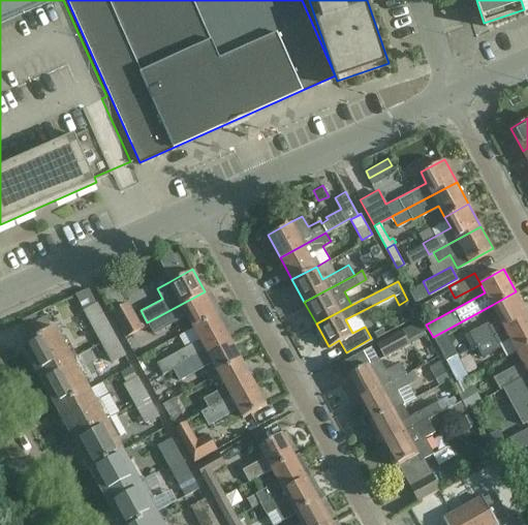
[(193,327),(217,313),(205,291),(147,322),(151,331),(161,325),(162,327),(186,314),(193,327)]
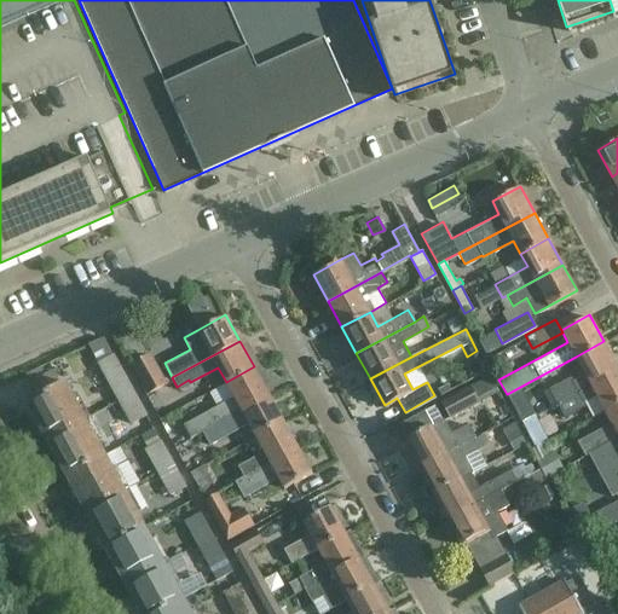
[(556,401),(617,366),(604,341),(576,357),(584,372),(572,380),(570,375),(548,387),(556,401)]
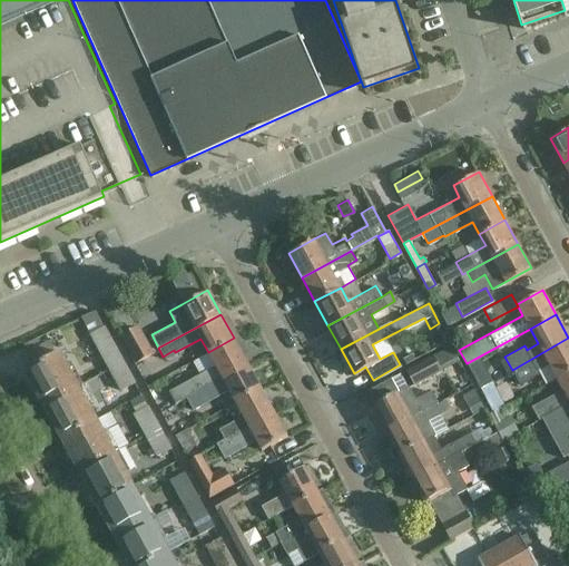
[(135,362),(154,352),(138,323),(119,333),(135,362)]
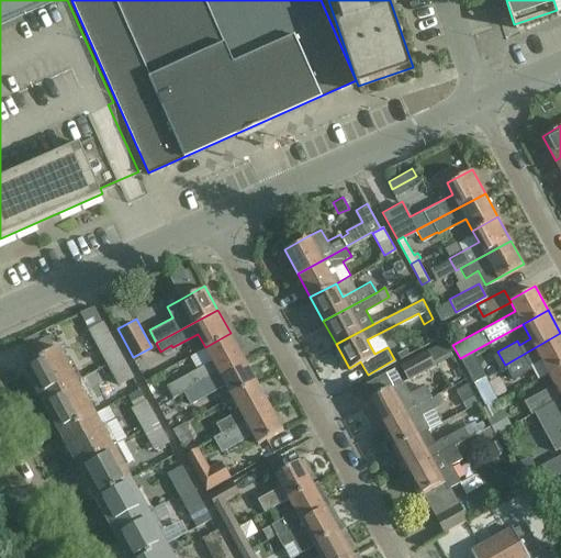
[(108,363),(121,355),(102,321),(89,328),(108,363)]
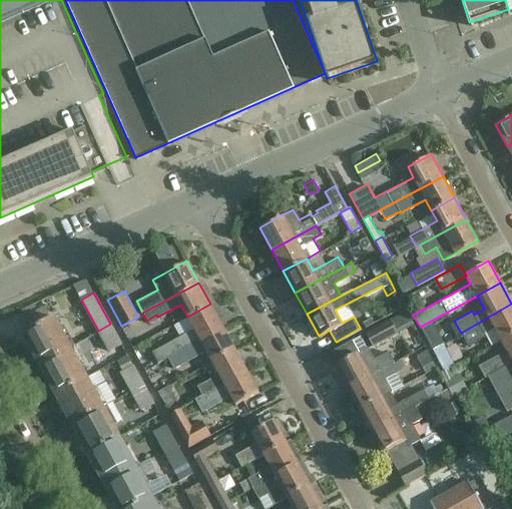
[(210,304),(187,317),(193,329),(156,350),(161,359),(177,350),(188,344),(198,338),(221,325),(210,304)]
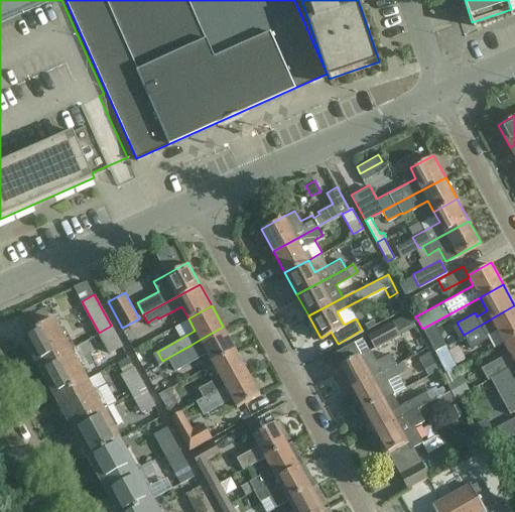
[(503,340),(514,333),(514,306),(514,305),(464,335),(470,346),(487,337),(486,334),(496,328),(503,340)]
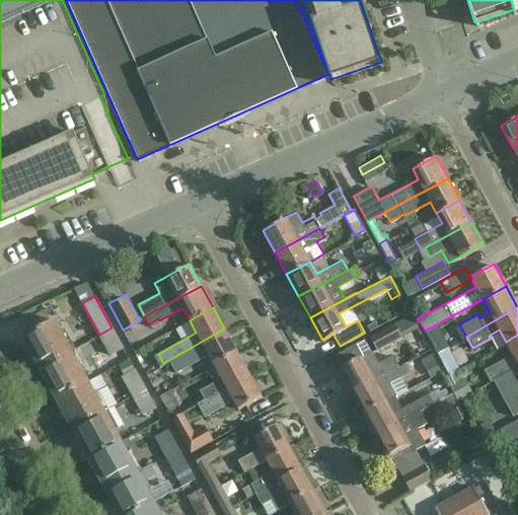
[(417,327),(416,324),(410,314),(370,336),(377,350),(402,337),(402,336),(417,327)]
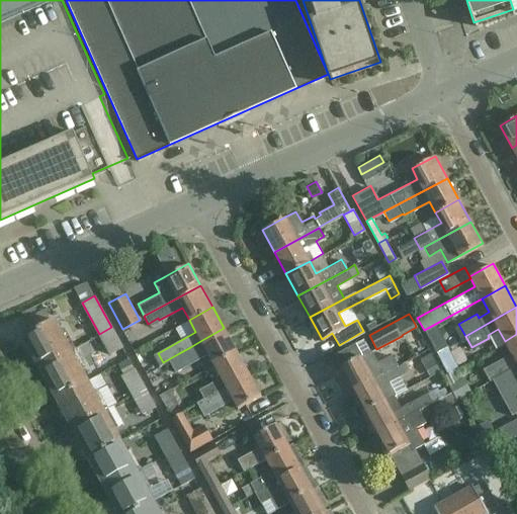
[(38,367),(71,349),(54,319),(21,337),(38,367)]
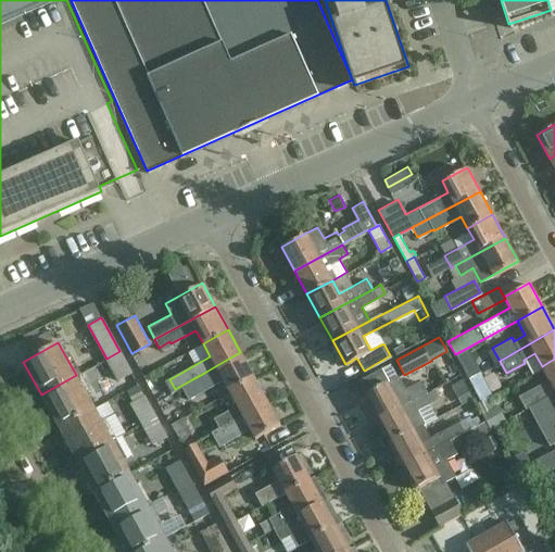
[(120,351),(106,359),(117,378),(130,371),(120,351)]
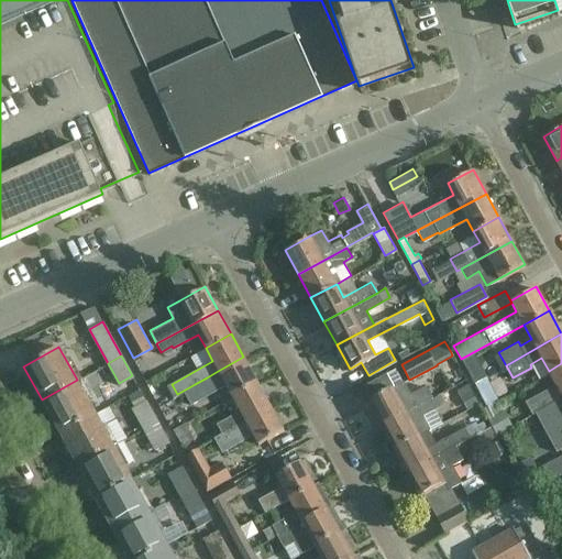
[(256,381),(243,357),(218,371),(231,395),(256,381)]
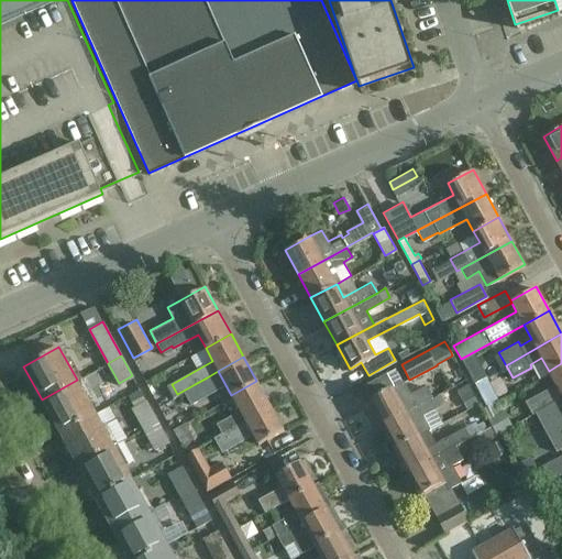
[(561,363),(549,371),(555,384),(524,401),(530,413),(535,410),(538,408),(561,394),(561,363)]
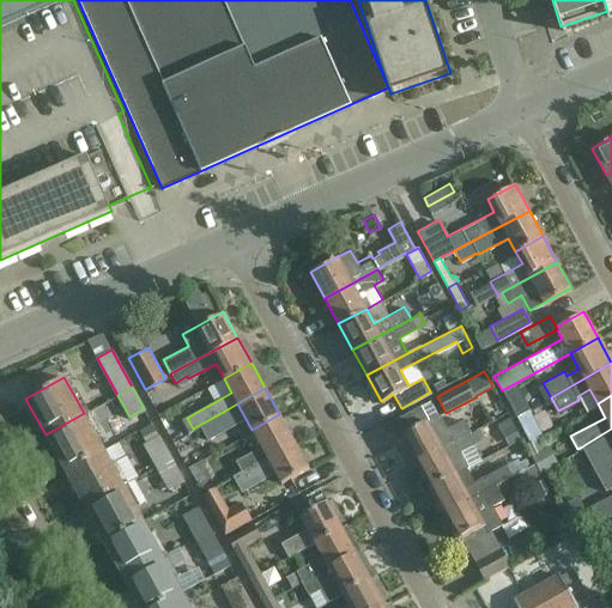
[(98,413),(109,433),(123,425),(113,406),(98,413)]
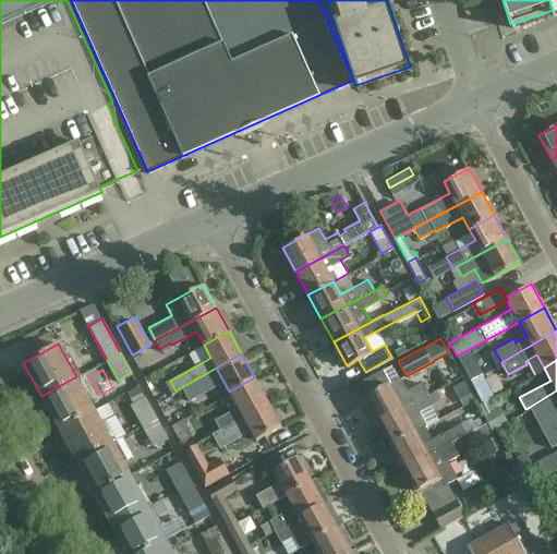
[(205,374),(193,381),(198,392),(210,385),(205,374)]
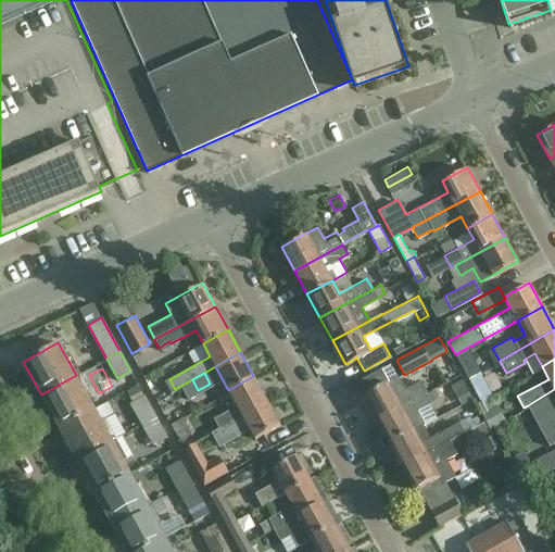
[(59,427),(93,408),(76,375),(41,394),(59,427)]
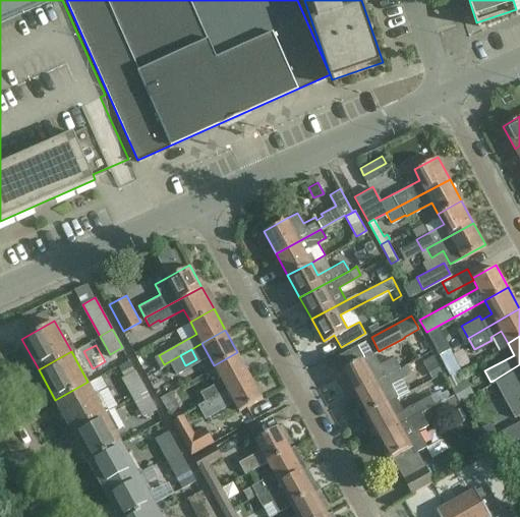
[(237,352),(214,365),(221,379),(199,391),(204,399),(249,374),(237,352)]
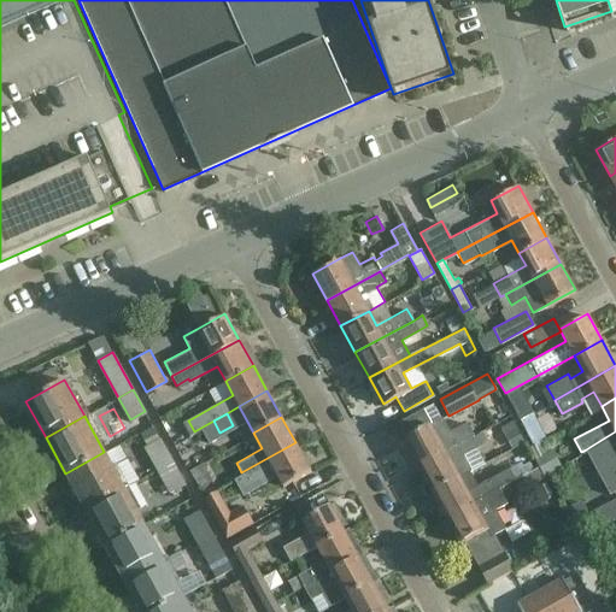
[(416,464),(444,448),(473,434),(467,421),(450,430),(441,417),(402,439),(416,464)]
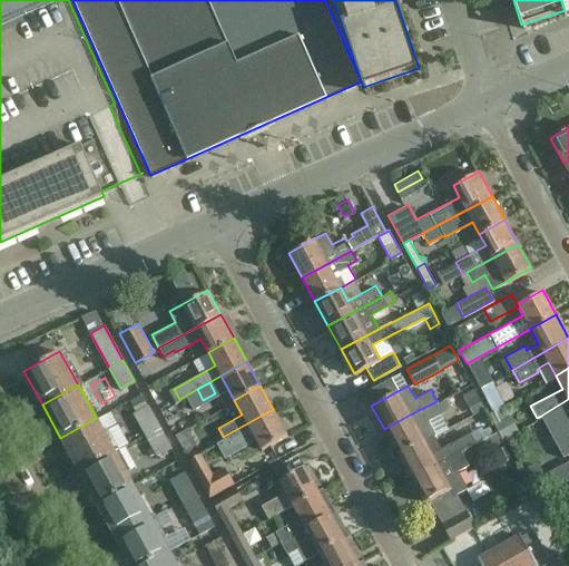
[(477,410),(482,407),(477,396),(470,399),(477,410)]
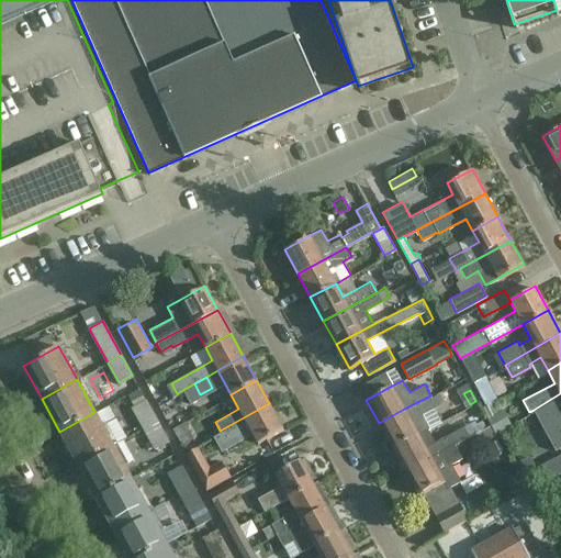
[(554,449),(560,445),(560,393),(537,408),(534,410),(554,449)]
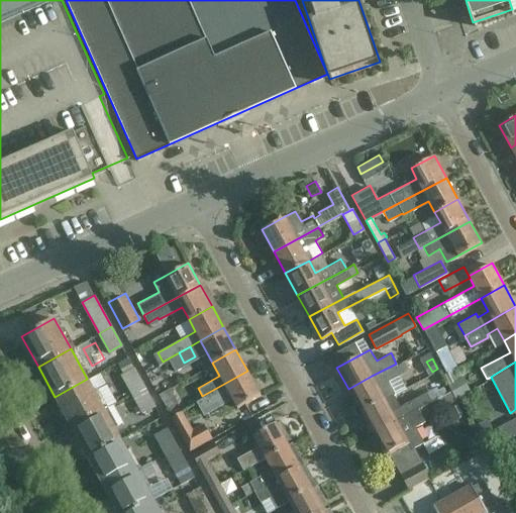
[(360,410),(384,398),(394,392),(388,381),(399,375),(394,366),(397,364),(396,364),(372,376),(348,389),(360,410)]
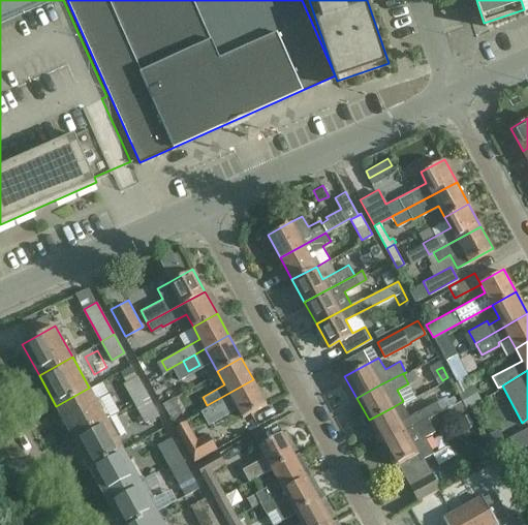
[(134,402),(147,395),(136,375),(124,382),(134,402)]
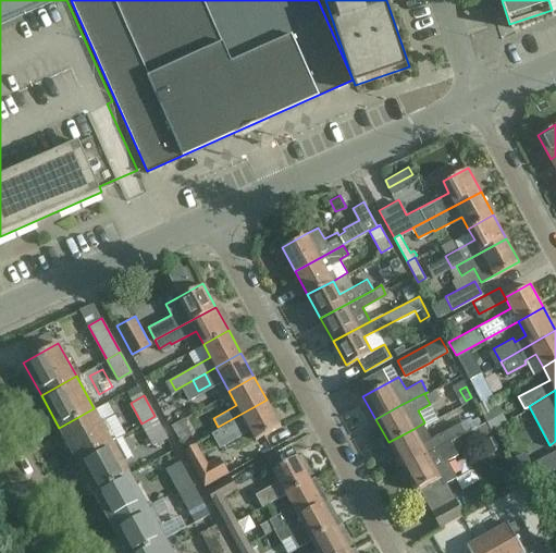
[(267,400),(218,427),(218,428),(208,433),(214,445),(219,443),(219,445),(249,428),(255,438),(280,425),(267,400)]
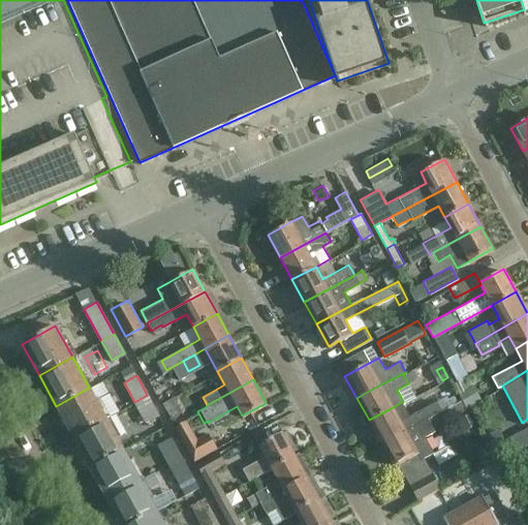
[(461,400),(465,406),(479,399),(472,383),(466,387),(462,379),(453,383),(461,400)]
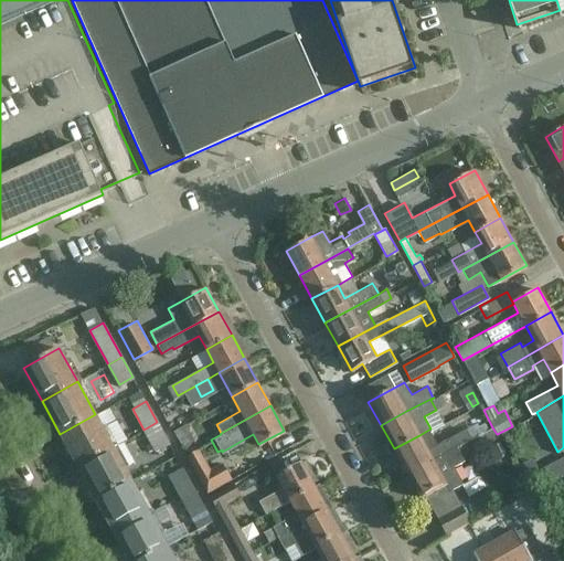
[(77,466),(114,447),(95,414),(60,434),(77,466)]
